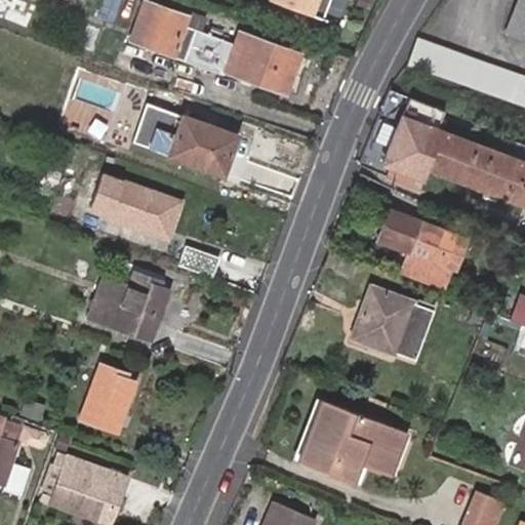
[(274,0),(274,2),(273,4),(325,24),(333,0),(274,0)]
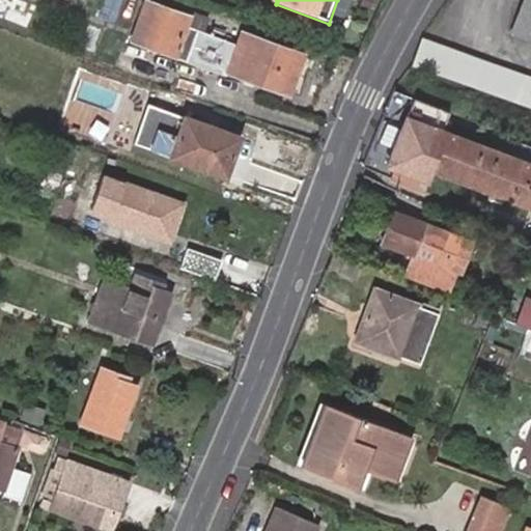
[(530,0),(524,0),(512,34),(530,40),(530,0)]
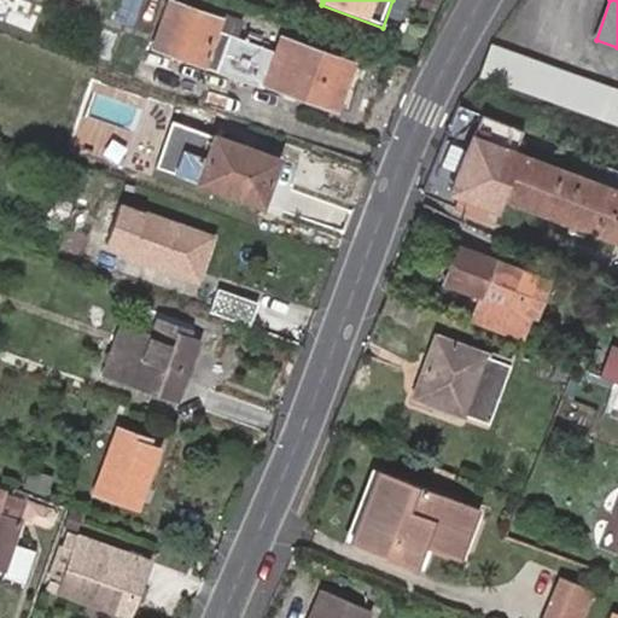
[(207,60),(220,65),(229,36),(216,31),(221,21),(173,4),(157,48),(204,65),(207,60)]
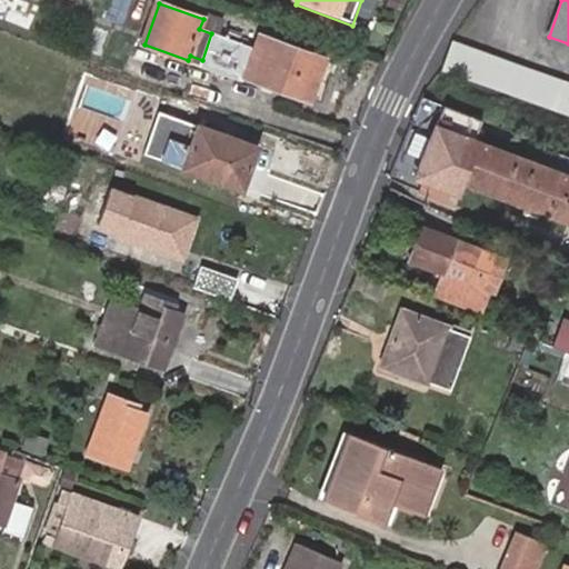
[(202,60),(199,70),(246,87),(248,80),(263,85),(311,105),(326,62),(263,39),(259,51),(211,33),(202,60)]
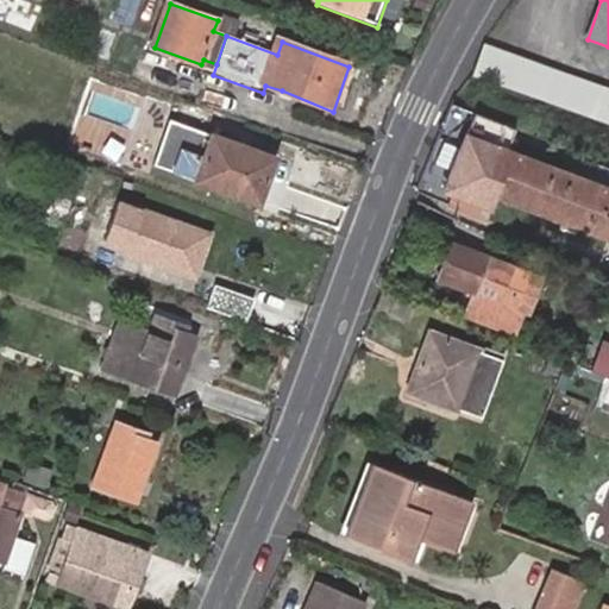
[(608,123),(608,88),(482,44),(471,75),(608,123)]
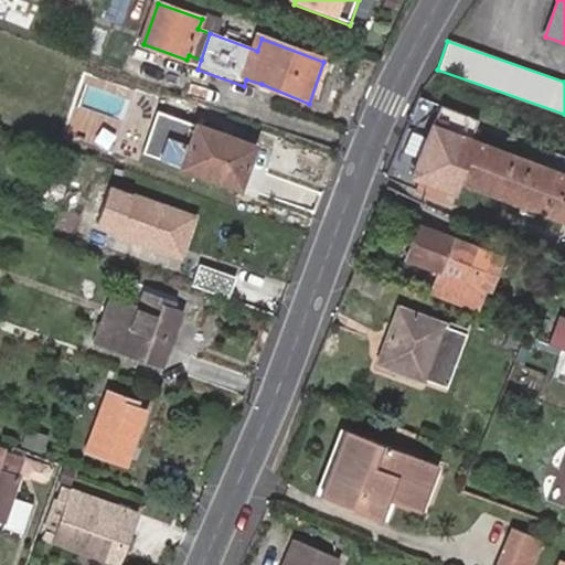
[(184,65),(198,70),(201,60),(189,55),(187,60),(184,65)]
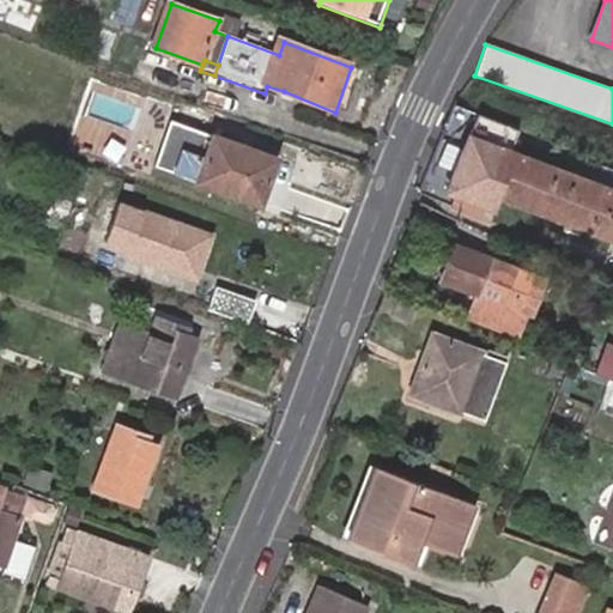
[(280,99),(284,91),(267,86),(265,93),(280,99)]
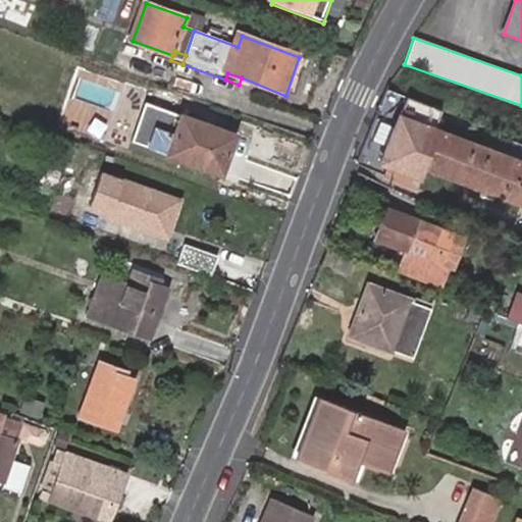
[(223,174),(242,123),(185,102),(175,125),(150,116),(141,143),(223,174)]
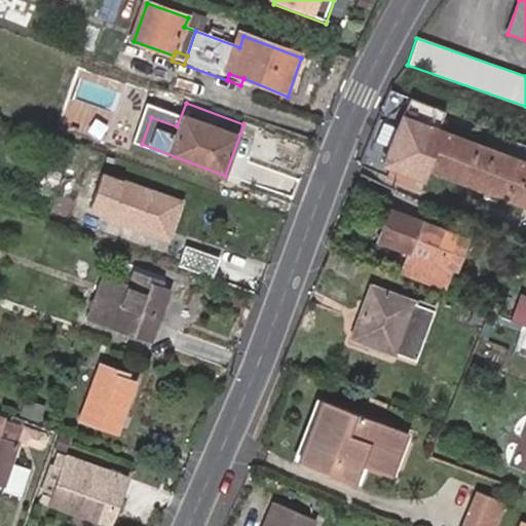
[(525,195),(525,161),(426,123),(412,161),(523,203),(525,195)]
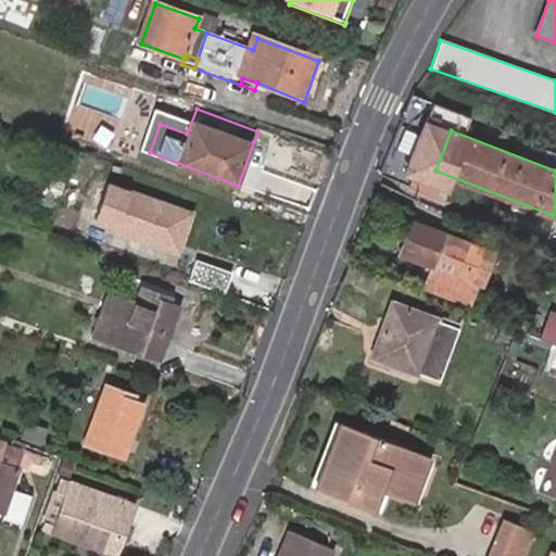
[(173,235),(182,238),(191,215),(109,185),(109,187),(99,182),(93,197),(103,200),(96,222),(114,228),(112,232),(166,252),(173,235)]
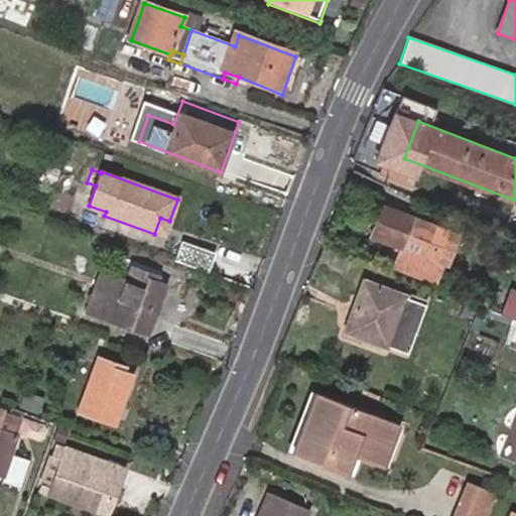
[(422,245),(438,251),(445,234),(379,207),(367,239),(393,249),(386,267),(410,277),(422,245)]
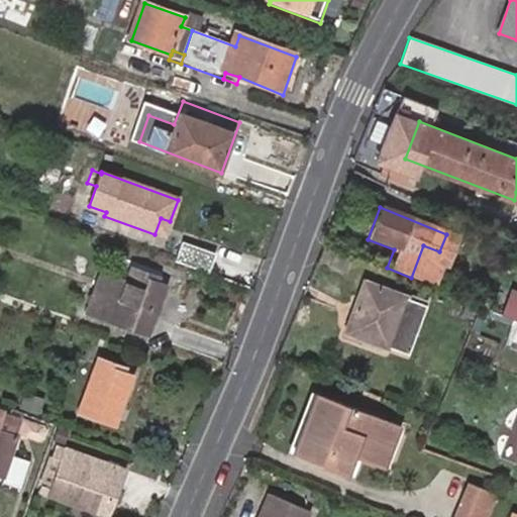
[(165,238),(170,221),(161,218),(154,234),(165,238)]
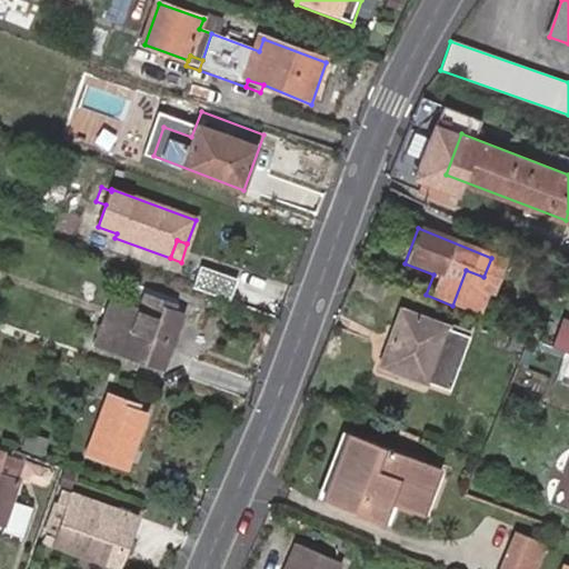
[(470,312),(483,277),(466,270),(452,306),(470,312)]
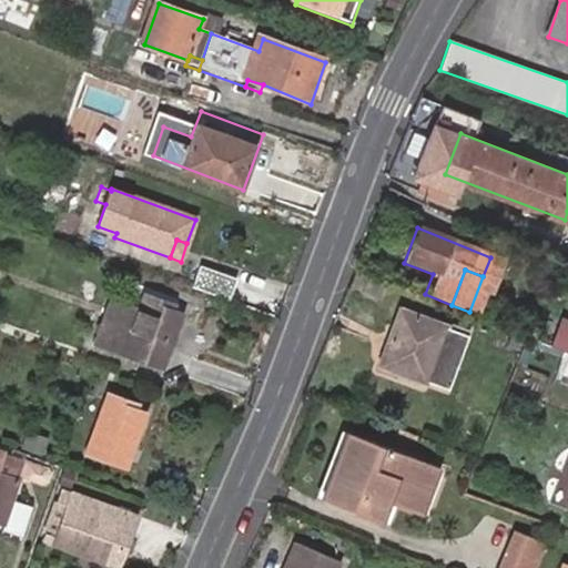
[(113,301),(98,346),(162,369),(182,315),(162,308),(163,305),(144,298),(140,311),(113,301)]
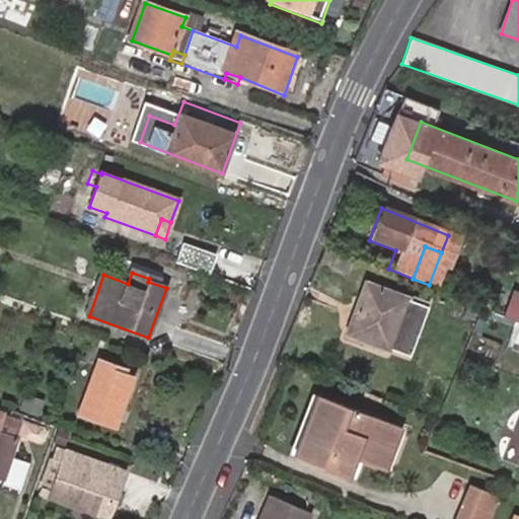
[(500,288),(491,313),(506,319),(515,294),(500,288)]
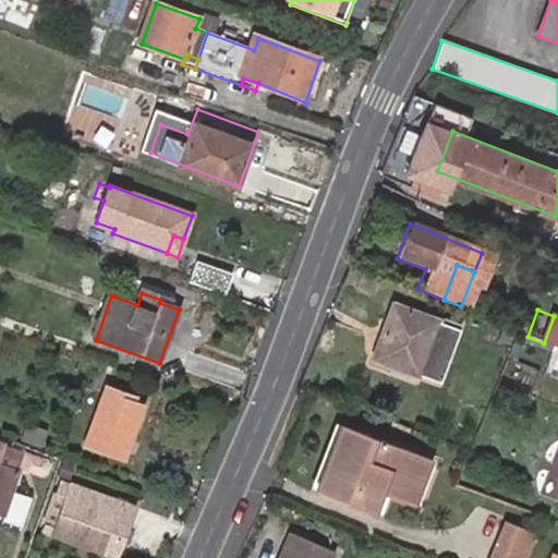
[(557,317),(554,316),(544,343),(557,348),(557,317)]
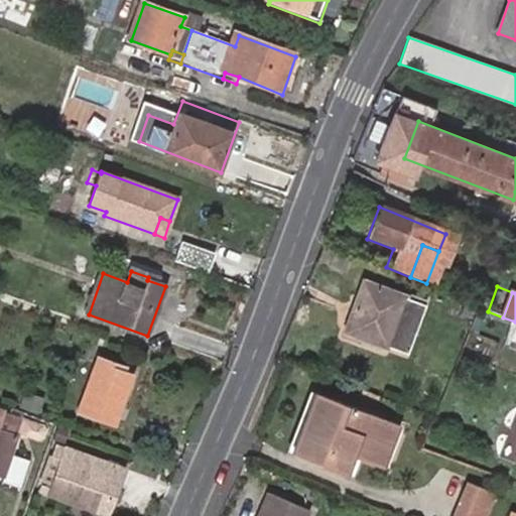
[(360,352),(371,356),(391,306),(363,296),(348,337),(364,343),(360,352)]
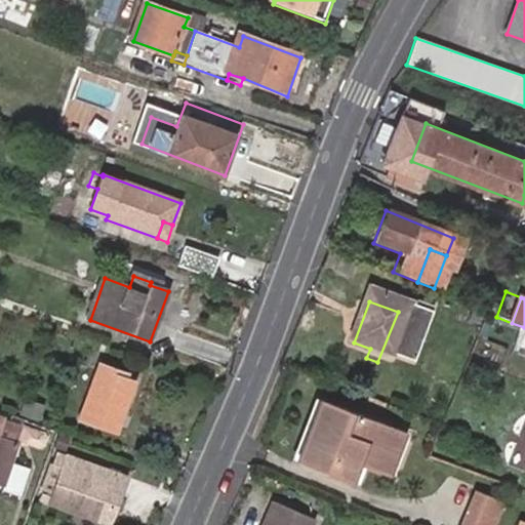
[(481,315),(469,310),(463,321),(477,326),(481,315)]
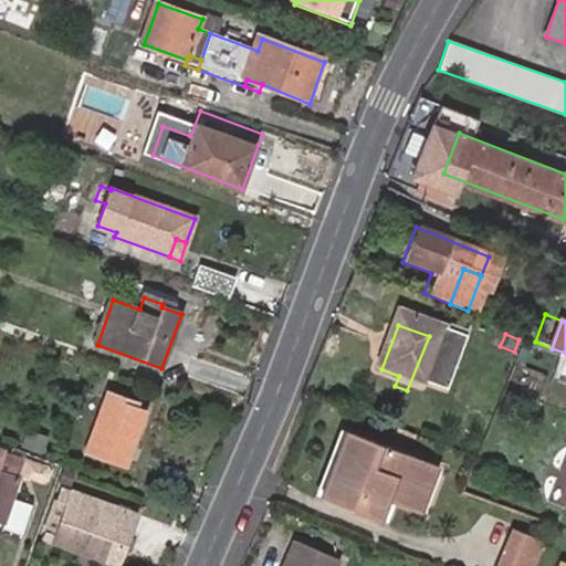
[(429,336),(407,390),(444,405),(465,350),(429,336)]
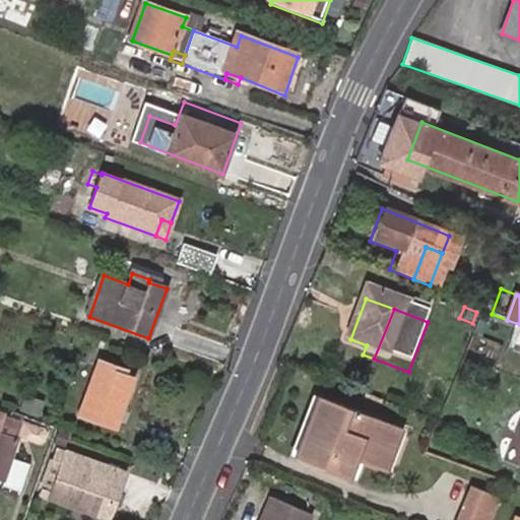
[(346,348),(363,354),(367,345),(350,339),(346,348)]
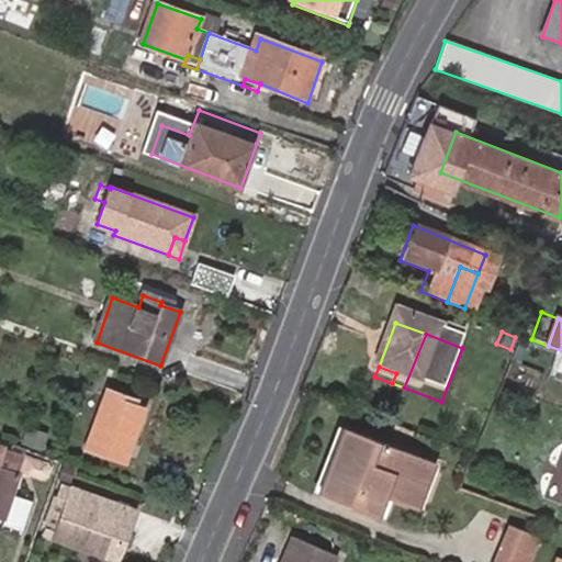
[(93,380),(88,378),(82,392),(88,394),(93,380)]
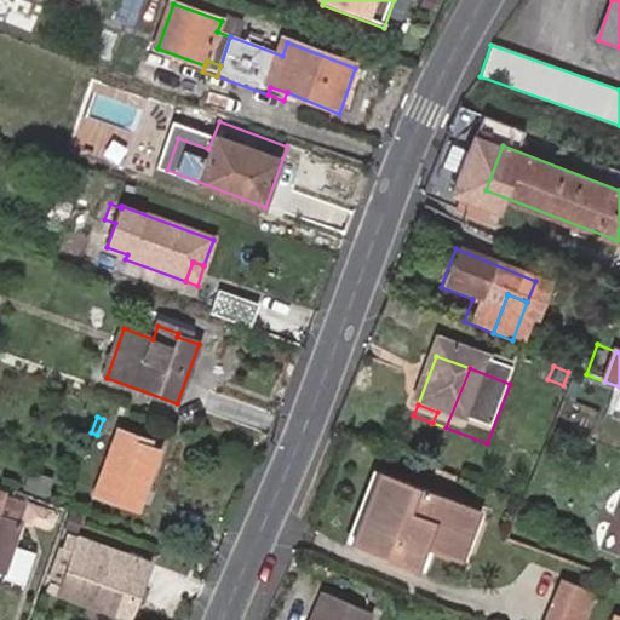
[(118,432),(95,493),(137,509),(159,453),(137,445),(139,440),(118,432)]
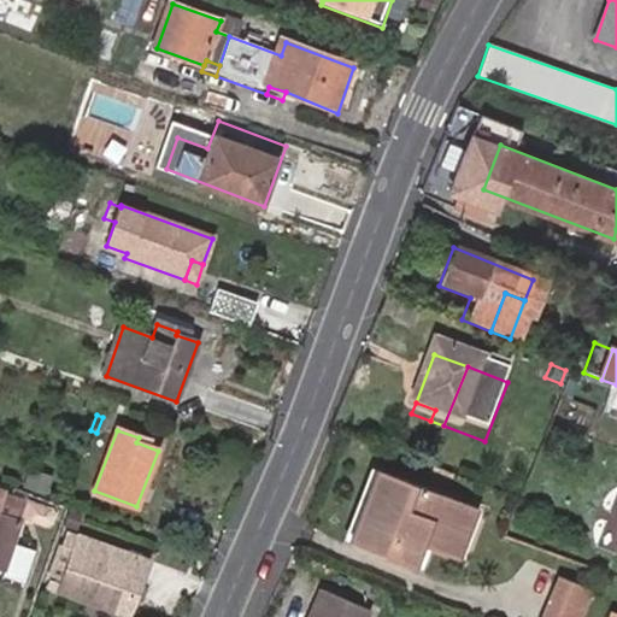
[(451,563),(471,509),(377,472),(366,498),(380,504),(362,550),(418,573),(425,553),(433,556),(451,563)]
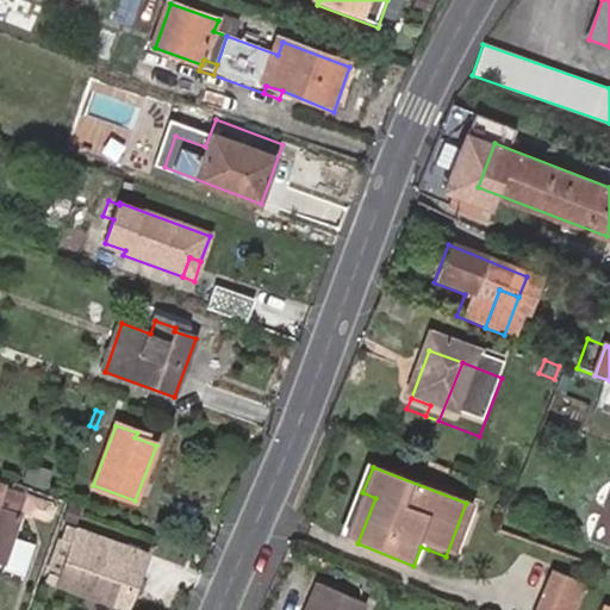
[(0,478),(0,568),(19,576),(30,543),(8,536),(17,511),(16,510),(0,505),(0,480),(0,479),(0,478)]
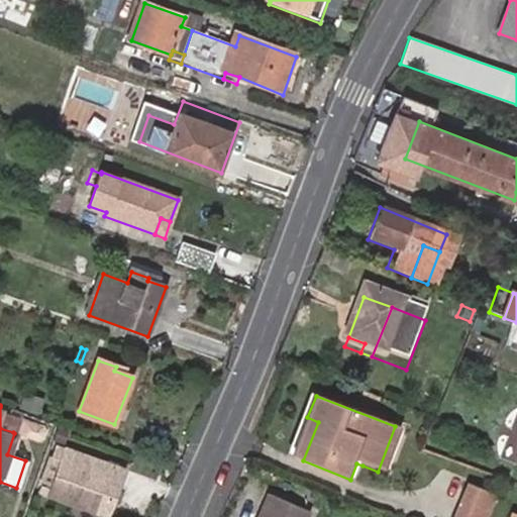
[(0,428),(13,432),(17,417),(0,411),(0,428)]
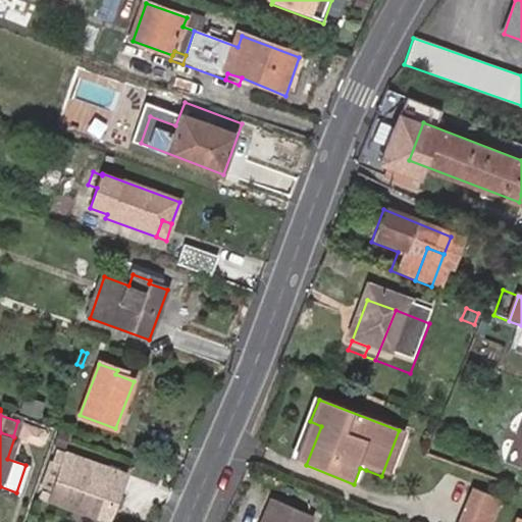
[(321,426),(310,421),(295,461),(306,465),(321,426)]
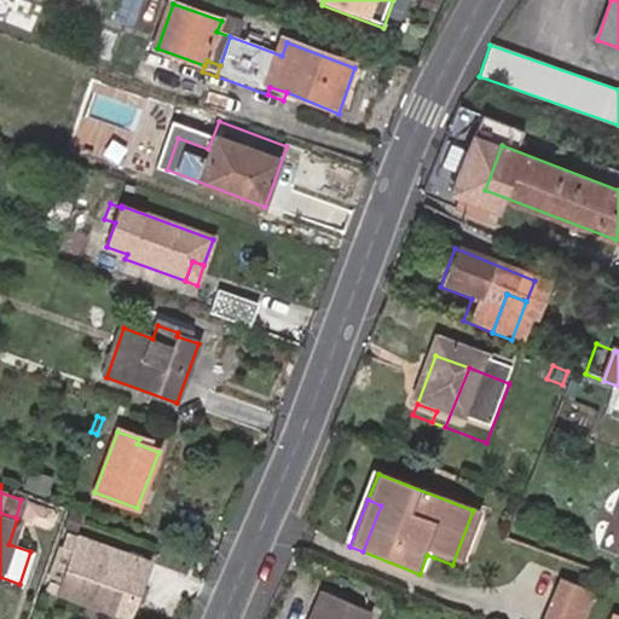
[(484,515),(473,510),(452,565),(462,568),(484,515)]
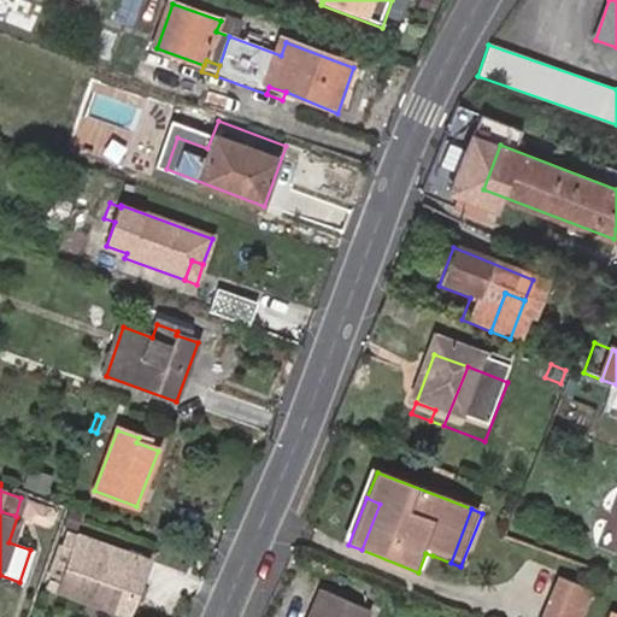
[(122,613),(142,559),(66,533),(46,587),(122,613)]
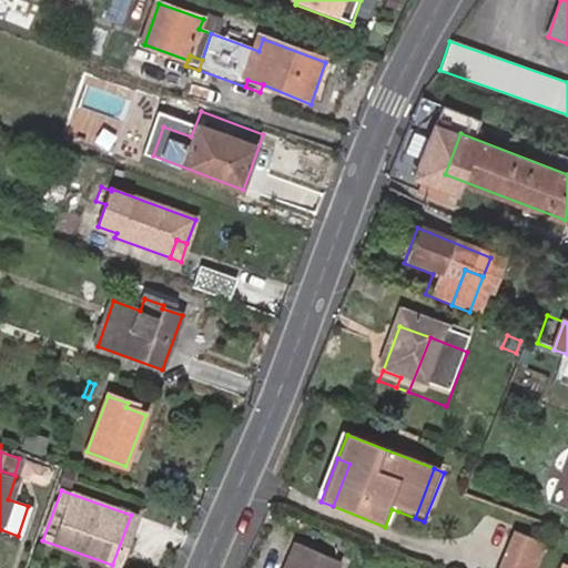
[(391,529),(398,511),(392,509),(385,527),(391,529)]
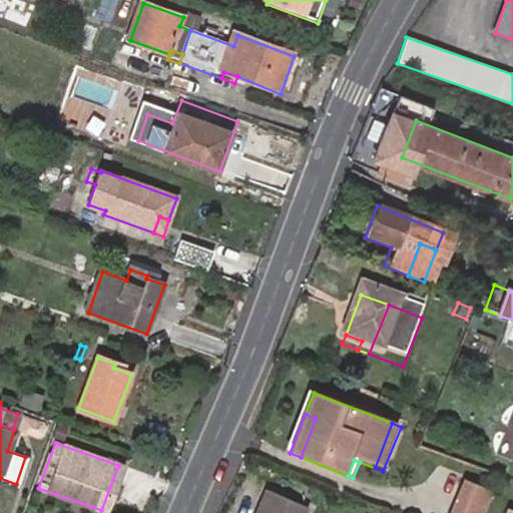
[(481,512),(492,490),(464,479),(448,512),(481,512)]
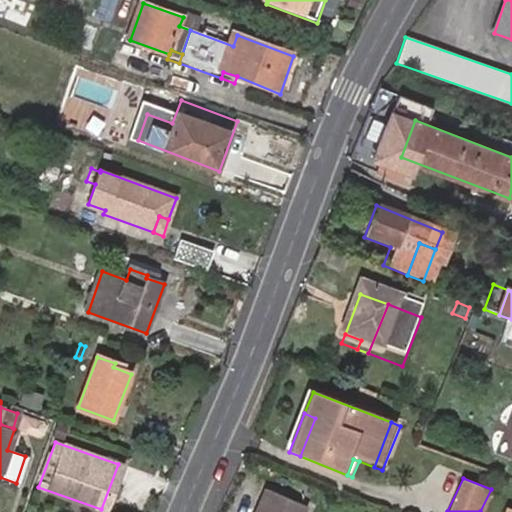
[(304,511),(306,507),(268,492),(260,511),(304,511)]
